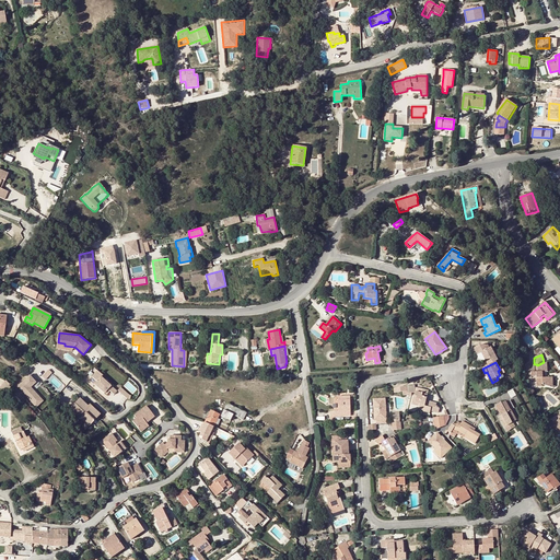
[(550,377),(546,377),(543,377),(541,372),(546,372),(547,372),(547,362),(537,366),(537,372),(535,372),(534,365),(525,365),(528,375),(531,375),(532,380),(536,380),(536,383),(543,383),(543,385),(550,387),(550,377)]
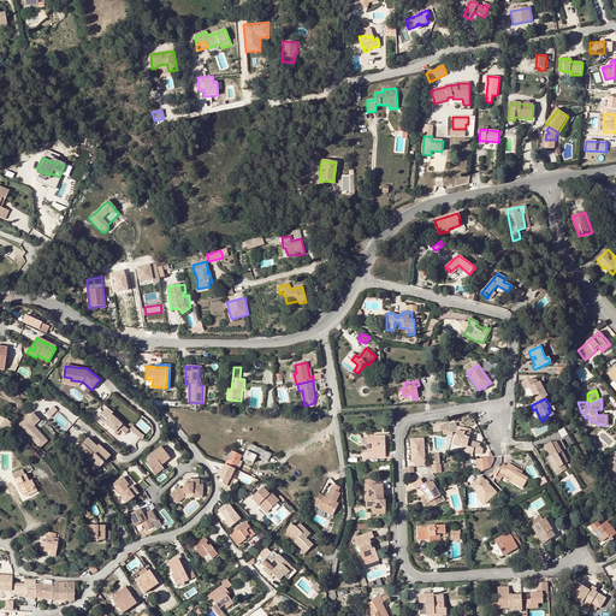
[(111,414),(113,412),(107,406),(101,413),(106,418),(104,421),(116,431),(119,426),(125,432),(129,428),(111,414)]
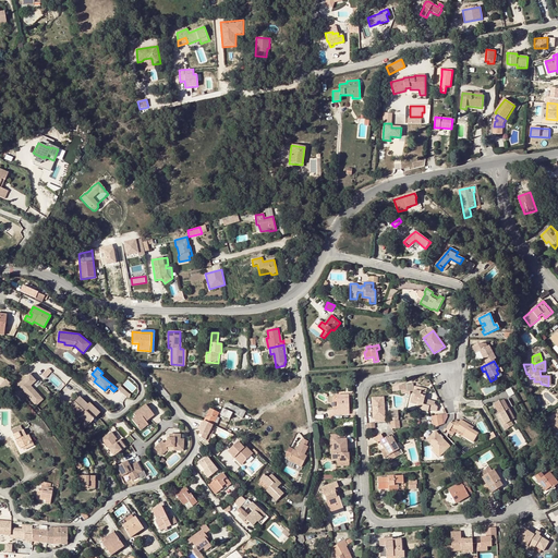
[(48,373),(43,377),(46,381),(51,376),(48,373)]
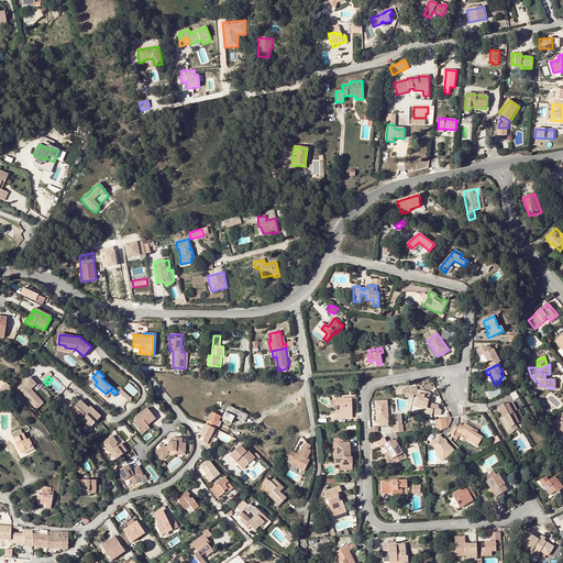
[(18,389),(33,407),(41,400),(31,390),(36,385),(30,378),(18,389)]
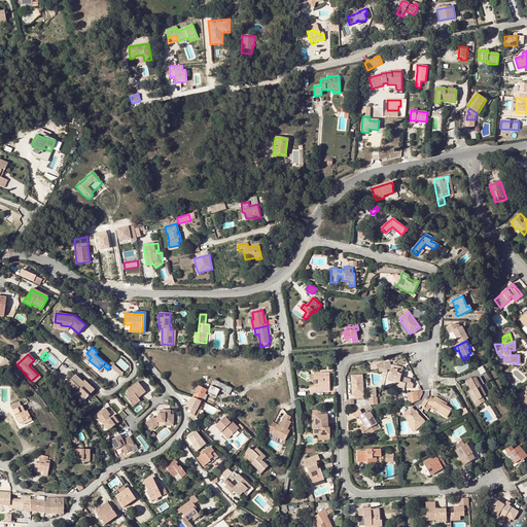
[(382,362),(383,363),(383,367),(382,369),(382,372),(387,371),(387,370),(391,369),(392,364),(390,365),(390,362),(382,362)]
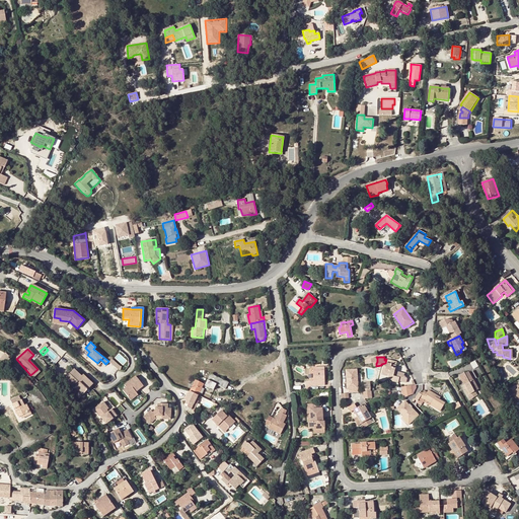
[(121,365),(112,358),(109,361),(119,368),(125,370),(128,366),(121,365)]
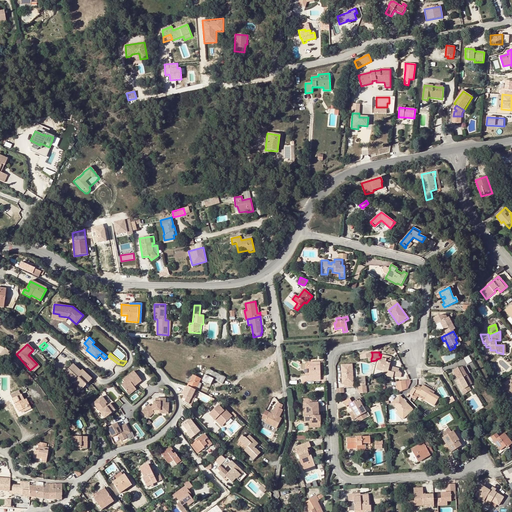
[(372,353),(360,355),(360,359),(368,358),(368,361),(371,361),(371,358),(372,357),(372,353)]
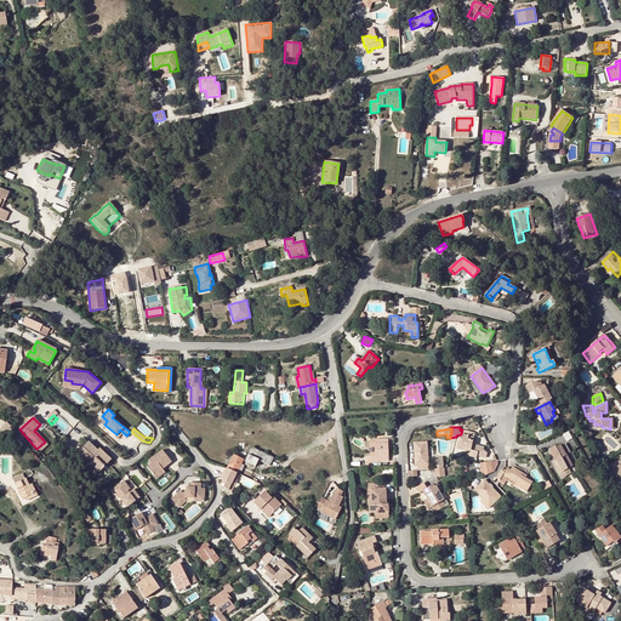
[(474,433),(462,429),(461,434),(460,439),(461,439),(460,446),(465,448),(465,450),(463,454),(469,455),(469,456),(477,459),(477,455),(478,450),(485,453),(485,450),(483,450),(484,446),(476,445),(474,451),(471,450),(474,433)]
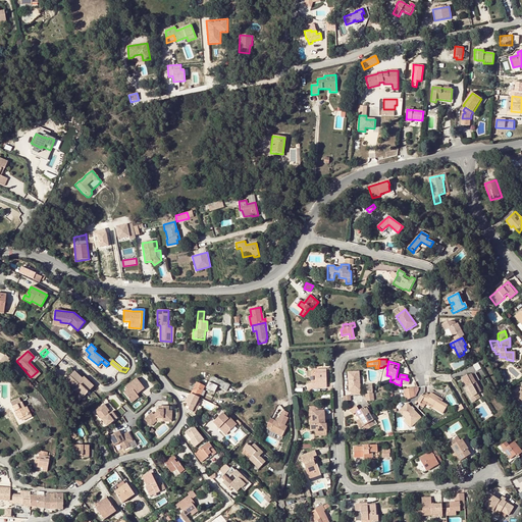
[(326,377),(325,369),(311,370),(311,387),(326,386),(326,377)]
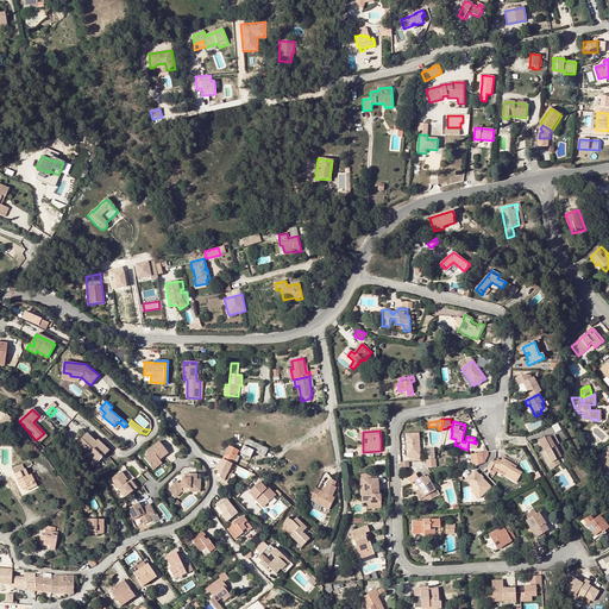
[(420,432),(406,432),(407,456),(409,456),(410,460),(421,460),(420,432)]
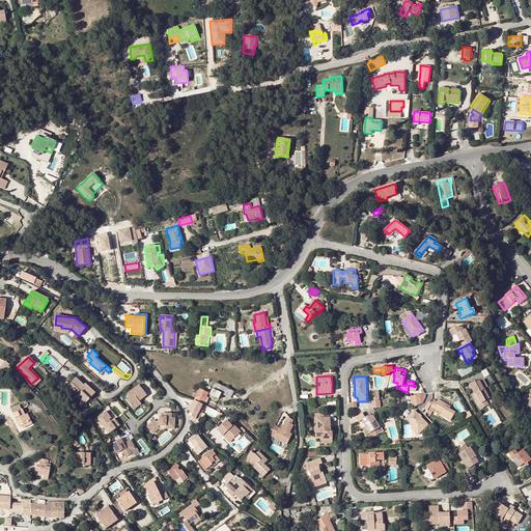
[(42,381),(38,378),(31,384),(34,387),(42,381)]
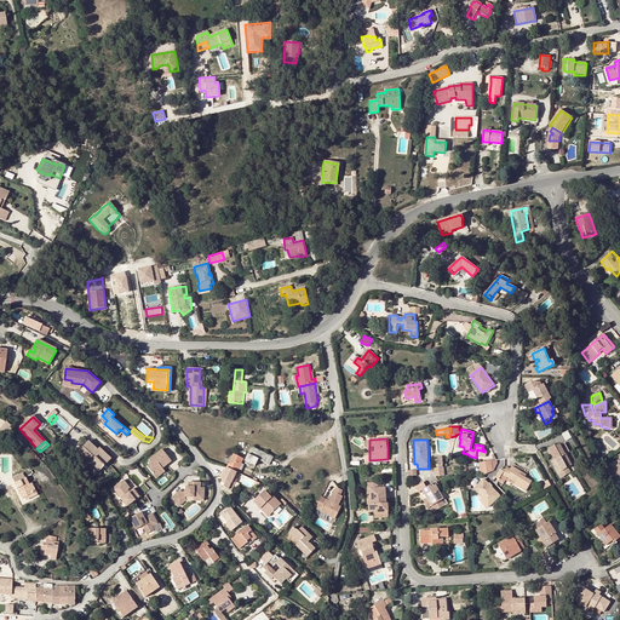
[(78,453),(98,471),(109,461),(97,449),(89,441),(78,453)]
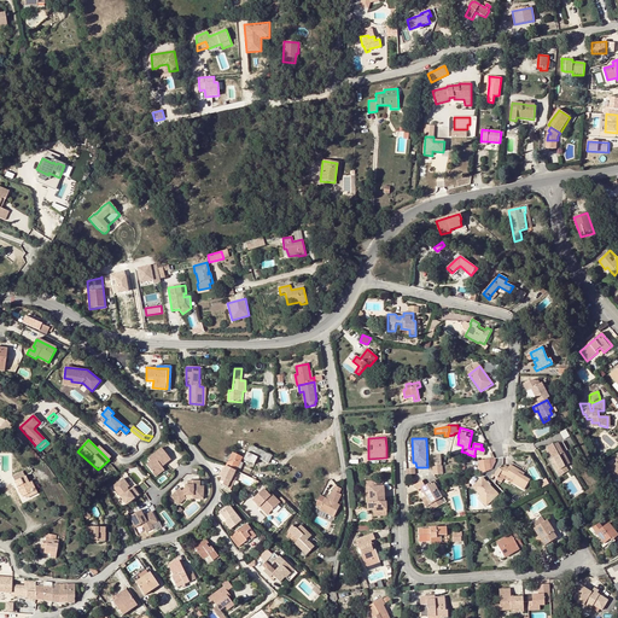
[(553,460),(554,459),(557,465),(554,466),(559,473),(566,468),(565,466),(570,464),(564,453),(563,453),(558,443),(553,445),(553,444),(547,448),(553,460)]
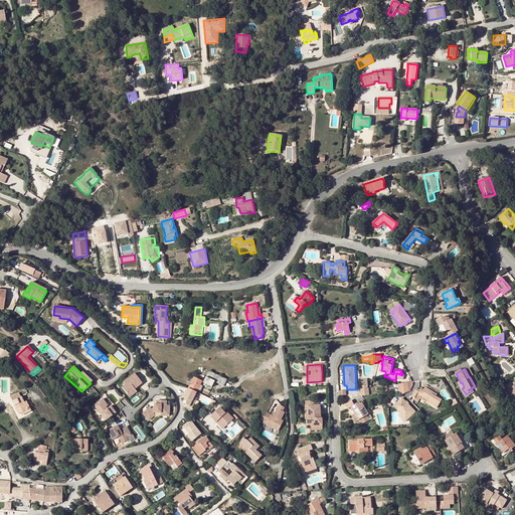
[(80,373),(91,383),(93,381),(82,371),(80,373)]
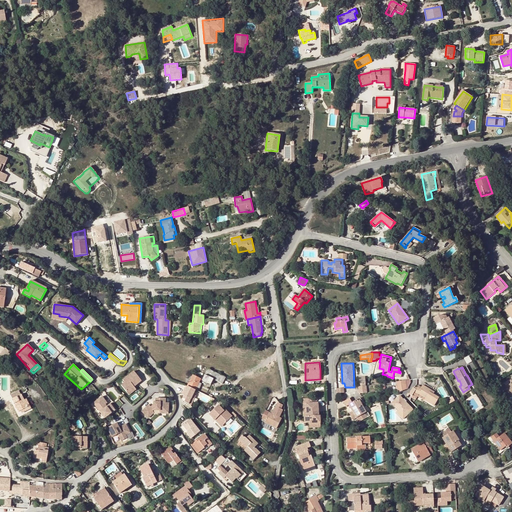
[(208,369),(203,381),(211,384),(213,380),(223,384),(226,377),(208,369)]
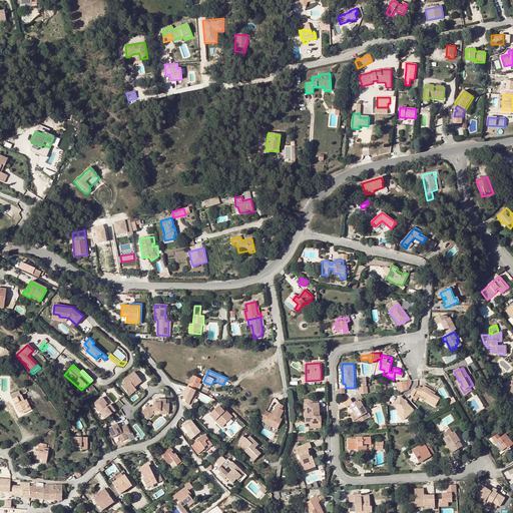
[(125,384),(121,386),(127,393),(133,388),(141,382),(133,373),(122,381),(125,384)]
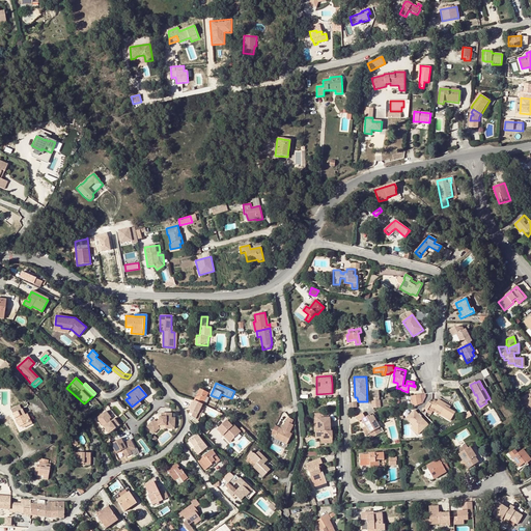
[(204,401),(206,396),(208,393),(200,389),(194,400),(202,404),(204,401)]
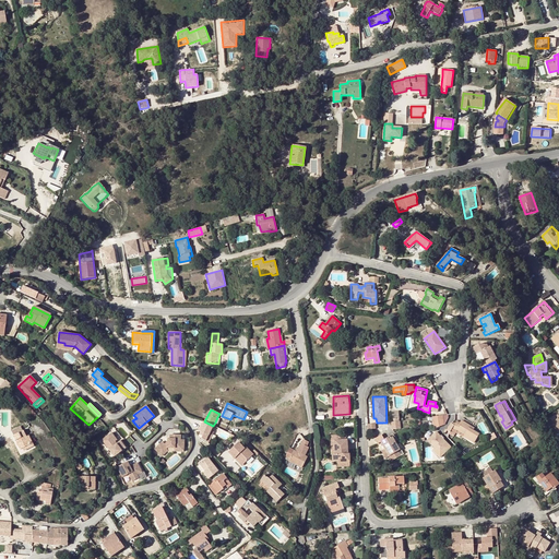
[(558,418),(548,423),(554,435),(558,431),(558,415),(557,416),(558,418)]
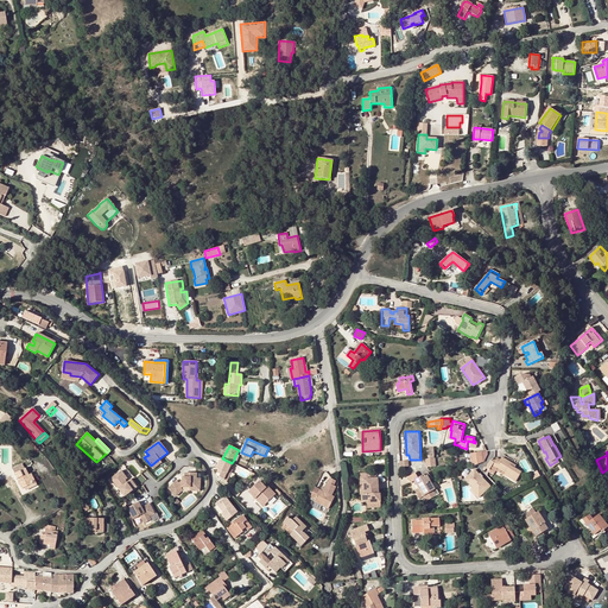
[(481,453),(470,454),(472,463),(482,462),(481,453)]
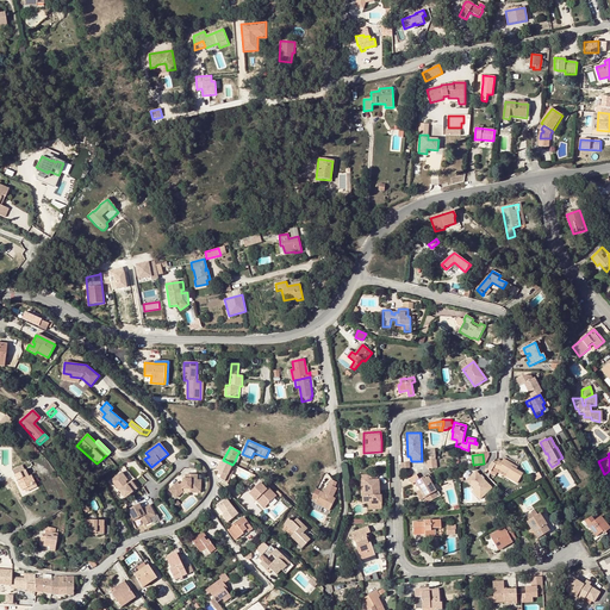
[(498,459),(497,462),(496,464),(491,461),(486,470),(491,472),(492,468),(496,471),(497,470),(506,474),(505,477),(517,483),(522,473),(516,470),(511,467),(512,465),(503,459),(502,461),(498,459)]
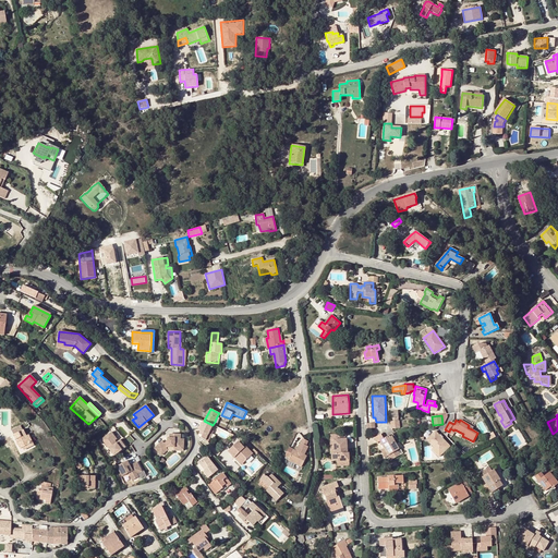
[(207,437),(213,425),(204,421),(199,431),(202,431),(199,434),(207,437)]
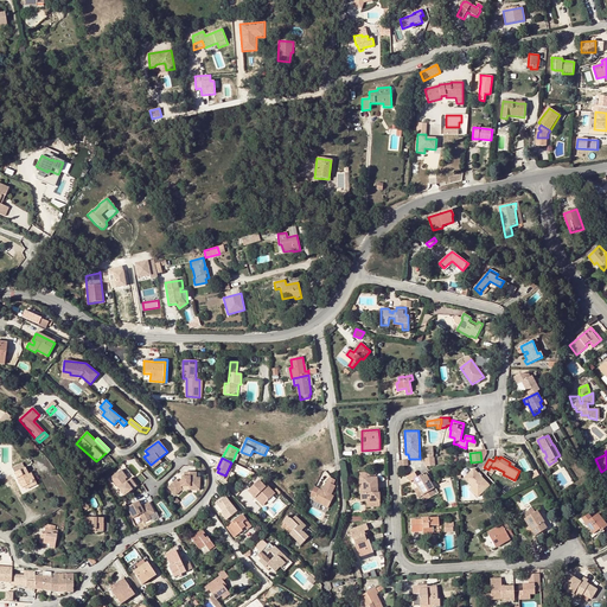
[(435,458),(425,459),(426,467),(435,466),(435,458)]
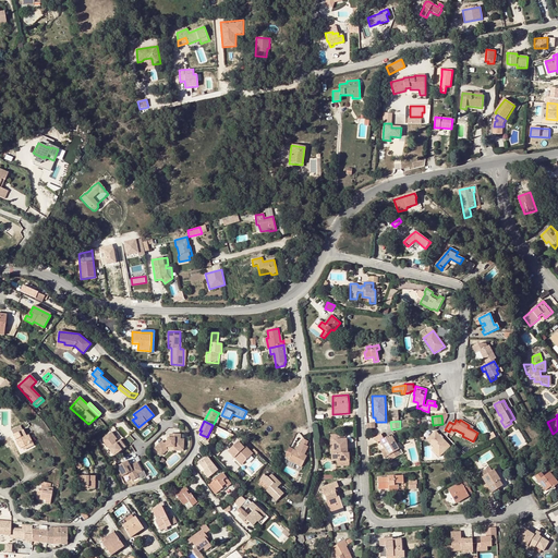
[(21,426),(11,432),(13,435),(23,431),(21,426)]
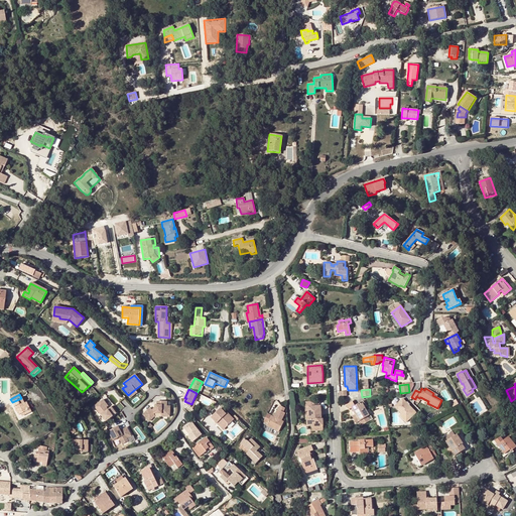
[(394,406),(401,413),(399,415),(406,422),(417,411),(403,397),(394,406)]
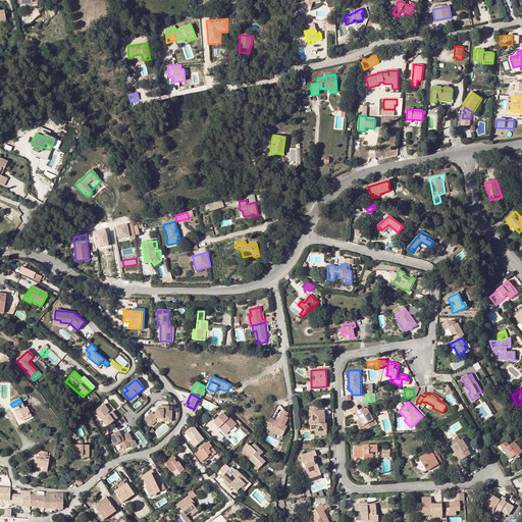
[(12,407),(18,420),(20,419),(28,415),(24,409),(21,403),(12,407)]
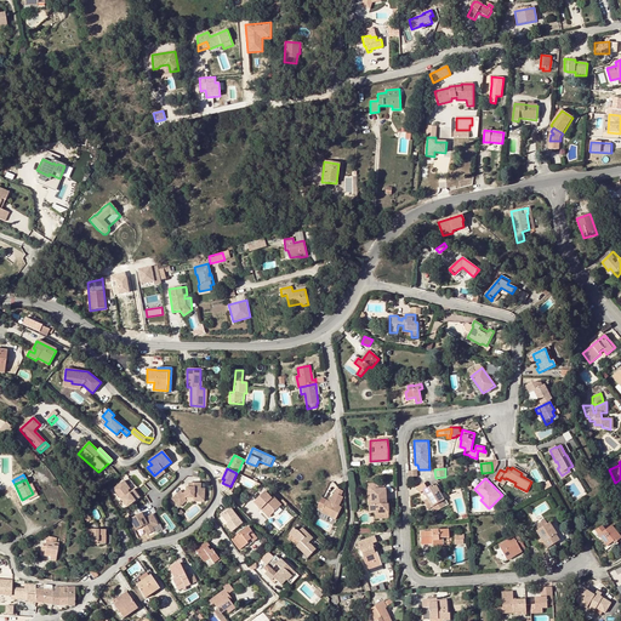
[(131,491),(123,480),(120,483),(129,493),(131,491)]
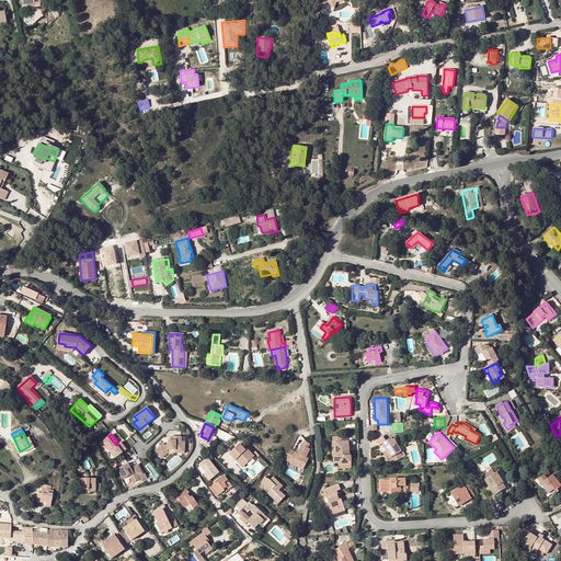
[(161,453),(163,456),(169,451),(167,450),(168,449),(175,449),(175,451),(184,453),(184,442),(181,441),(181,435),(171,435),(170,439),(168,439),(168,447),(165,447),(163,443),(156,449),(159,454),(161,453)]
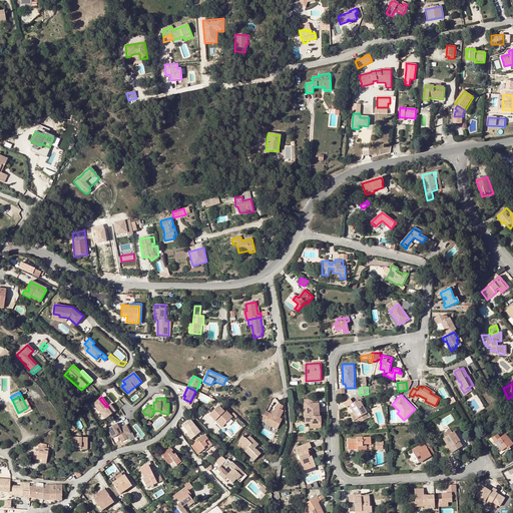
[(114,411),(109,405),(108,406),(106,407),(99,399),(92,404),(104,419),(114,411)]
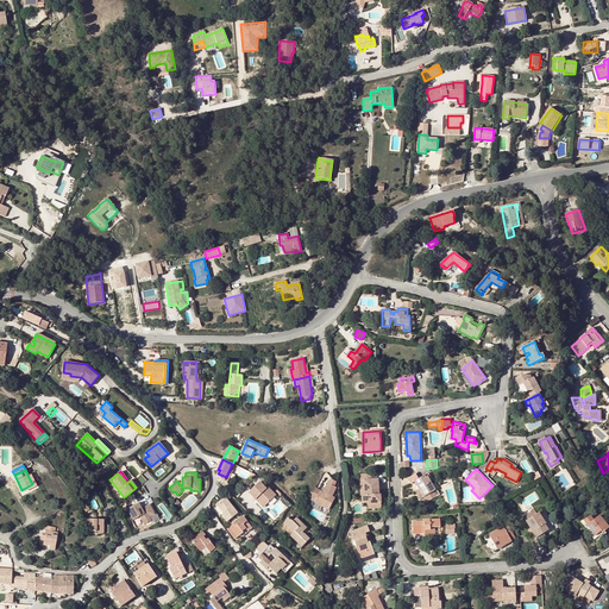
[(360,481),(362,496),(363,496),(365,495),(364,481),(376,479),(376,473),(359,475),(360,481)]
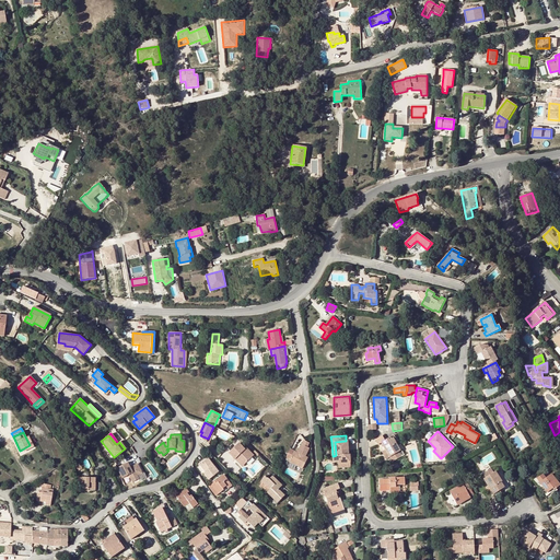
[(23,453),(34,447),(28,436),(26,439),(30,445),(22,450),(23,453)]
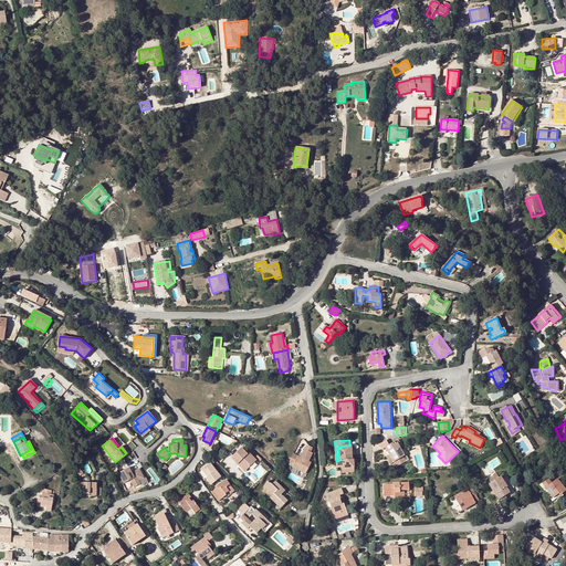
[(386,441),(379,444),(383,449),(385,448),(389,454),(391,458),(394,462),(405,456),(397,443),(394,446),(392,443),(388,446),(386,441)]
